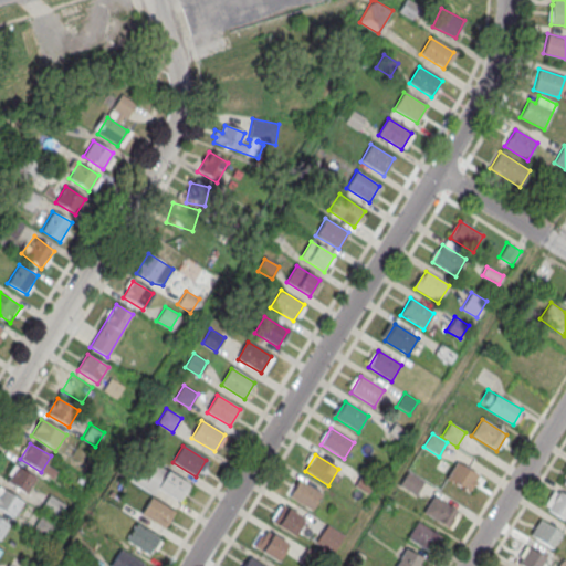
[(444,479),(456,462),(480,478),(470,494),(444,479)]
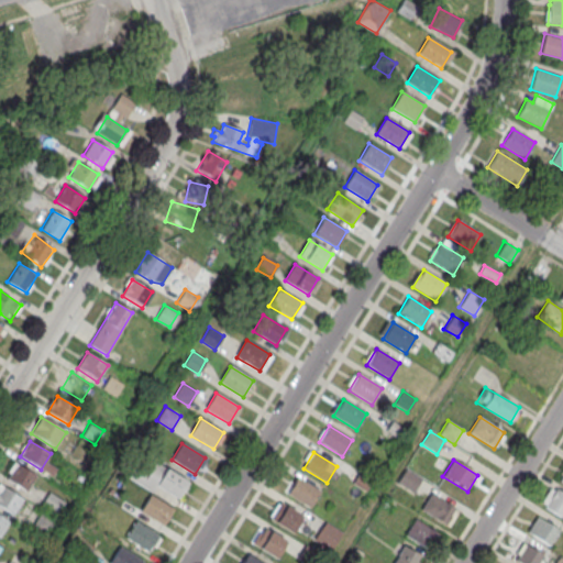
[(153,492),(156,486),(177,498),(188,481),(155,462),(146,475),(136,470),(131,478),(153,492)]
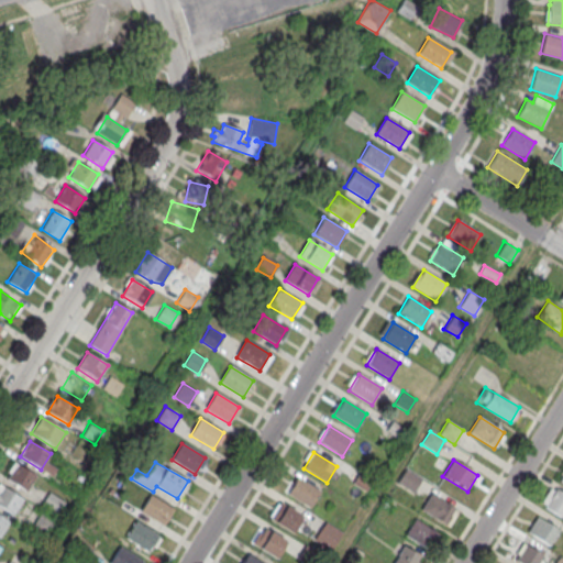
[(36,476),(17,464),(7,479),(26,493),(36,476)]
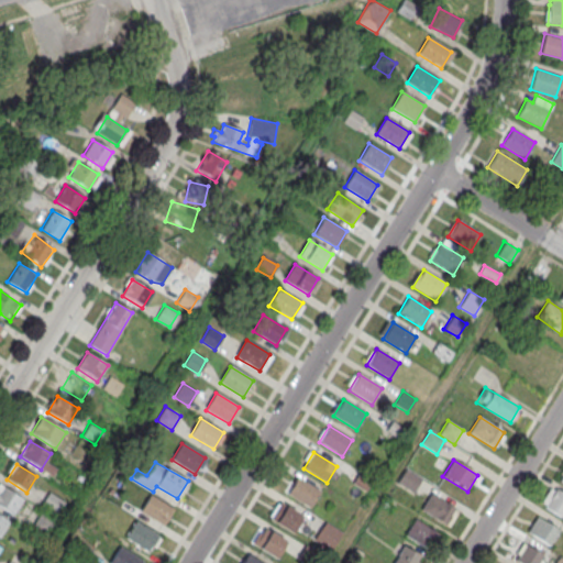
[(399,483),(408,470),(421,477),(414,492),(399,483)]
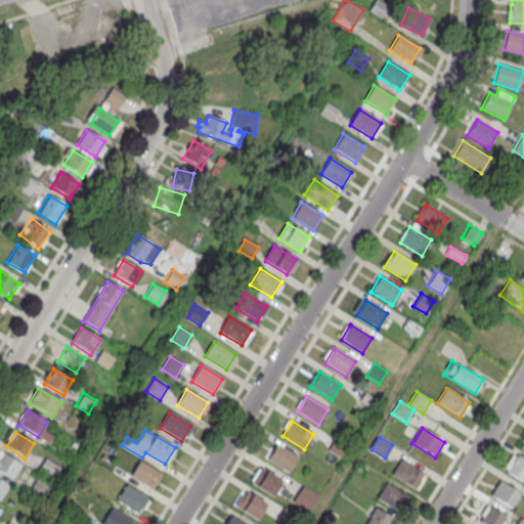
[(276,444),(298,457),(289,473),(267,460),(276,444)]
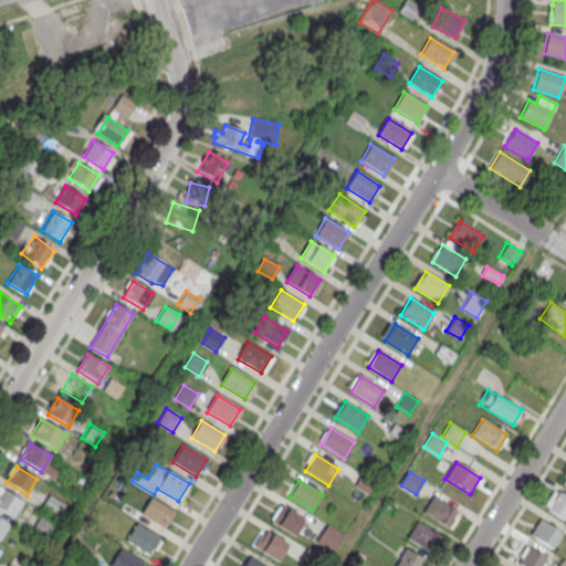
[(22,502),(2,489),(0,492),(0,510),(12,519),(22,502)]
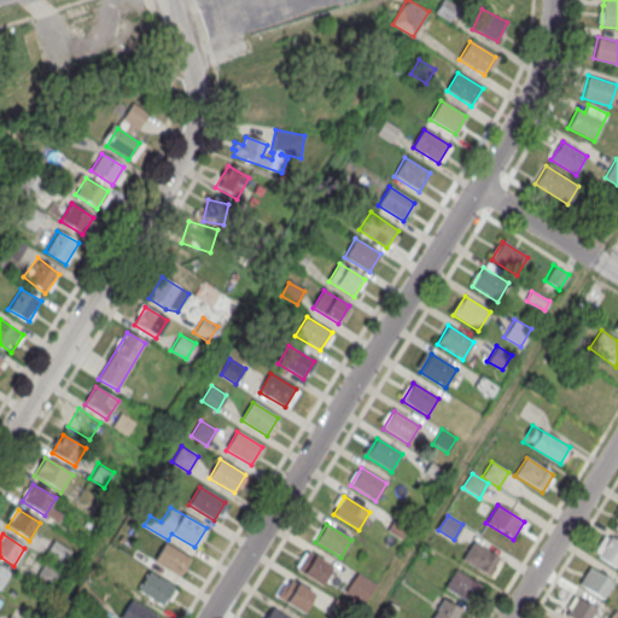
[(610,536),(617,541),(617,564),(616,569),(598,558),(599,555),(594,552),(604,536),(608,540),(610,536)]
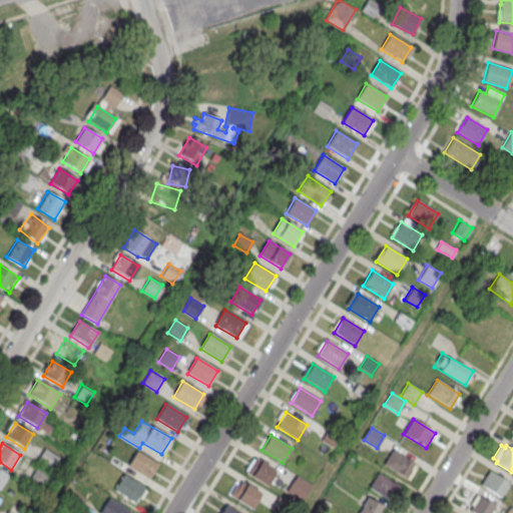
[(38,461),(46,449),(58,456),(50,469),(38,461)]
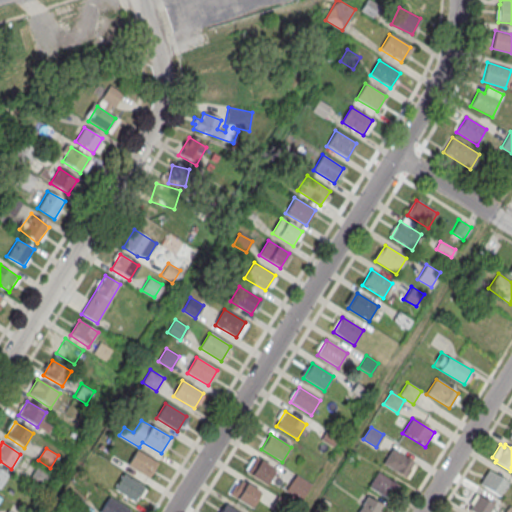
[(382,464),(392,449),(414,463),(405,478),(382,464)]
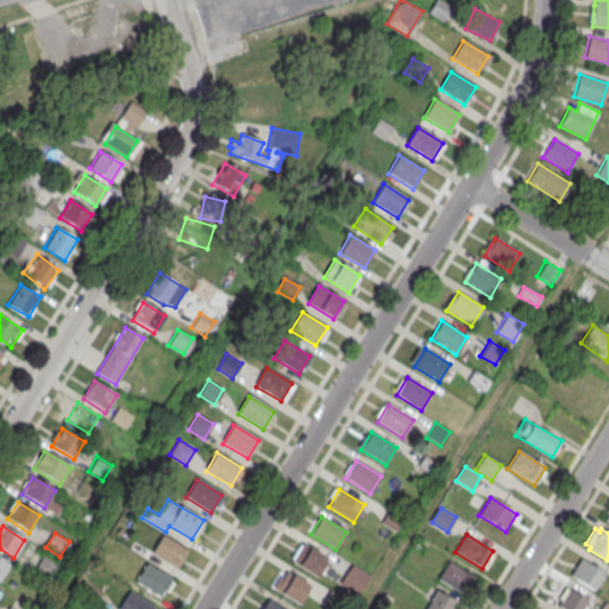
[(162,535),(188,551),(176,569),(151,553),(162,535)]
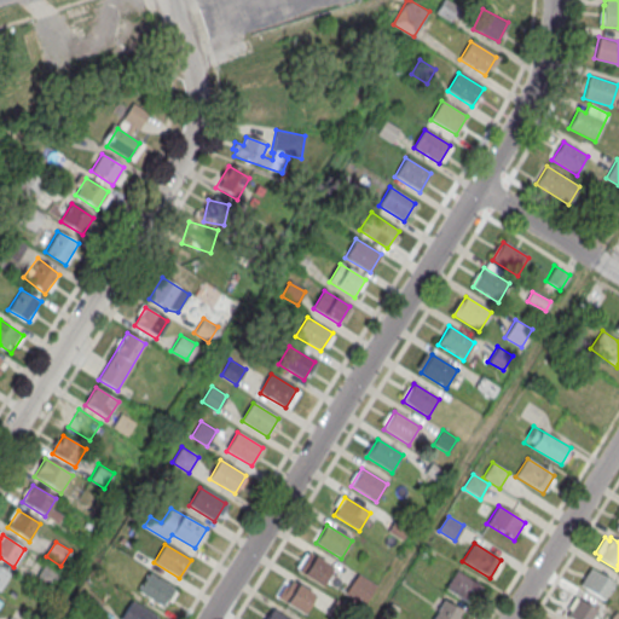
[(308,553),(334,568),(323,586),(298,572),(308,553)]
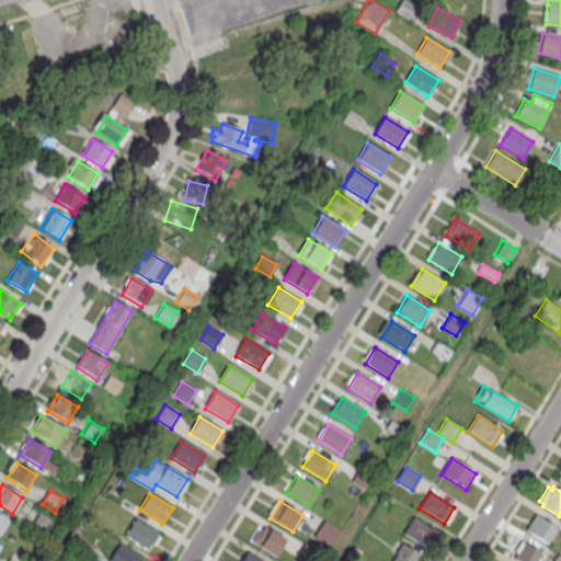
[(48,529),(55,519),(42,512),(36,522),(48,529)]
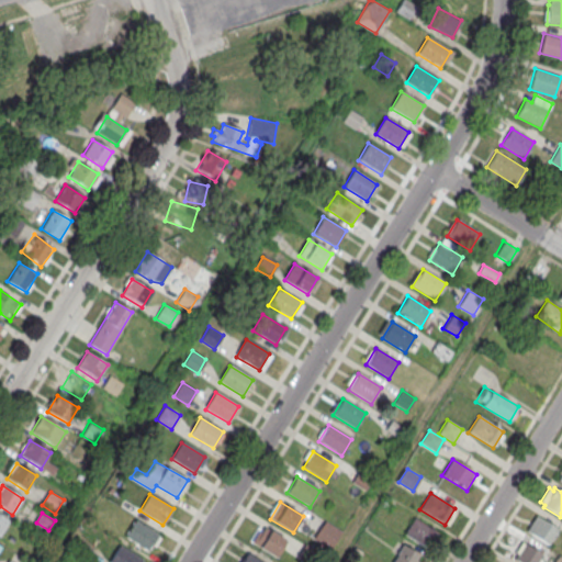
[(0,535),(9,521),(0,515),(0,535)]
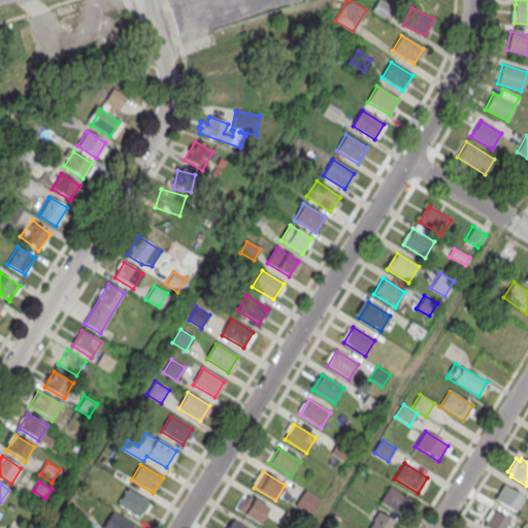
[(503,485),(524,498),(515,513),(494,500),(503,485)]
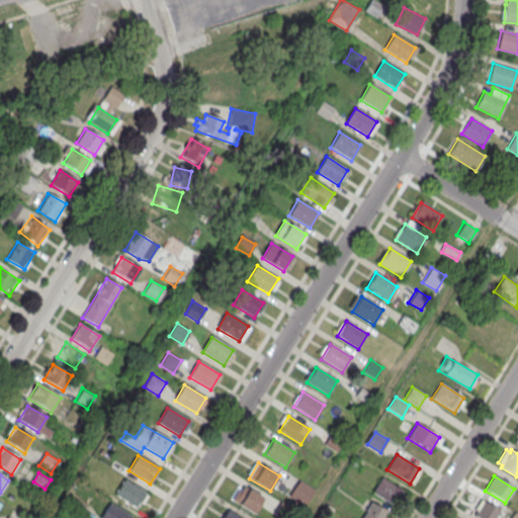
[(372,494),(381,479),(404,493),(395,508),(372,494)]
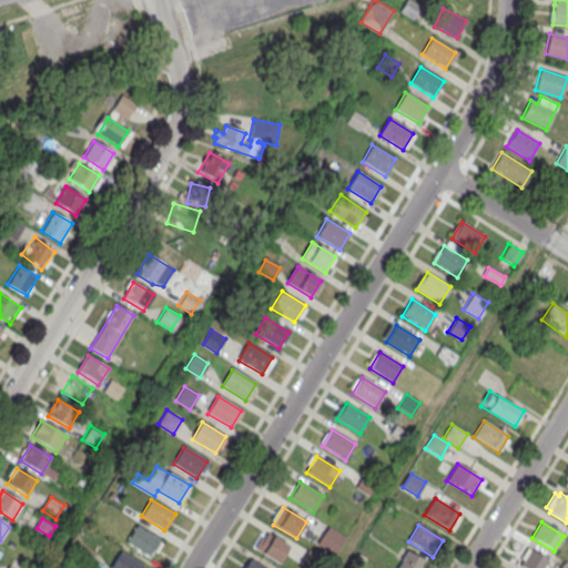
[(137,526),(160,540),(150,557),(127,544),(137,526)]
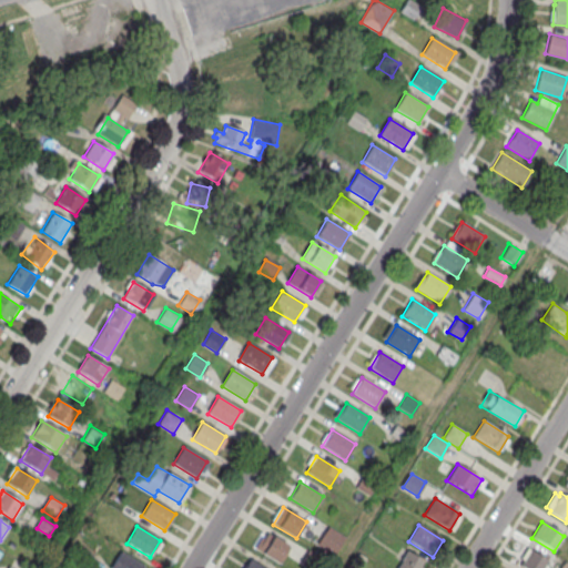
[(317,543),(328,526),(345,537),(334,554),(317,543)]
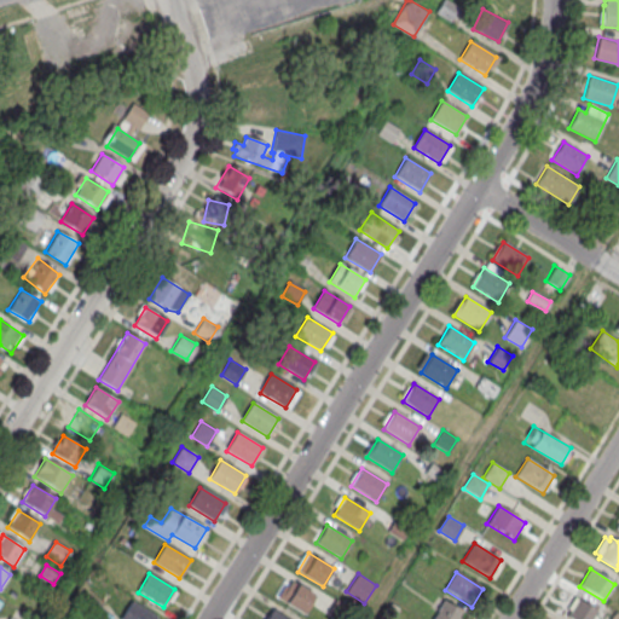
[(288,579),(314,595),(302,614),(277,599),(288,579)]
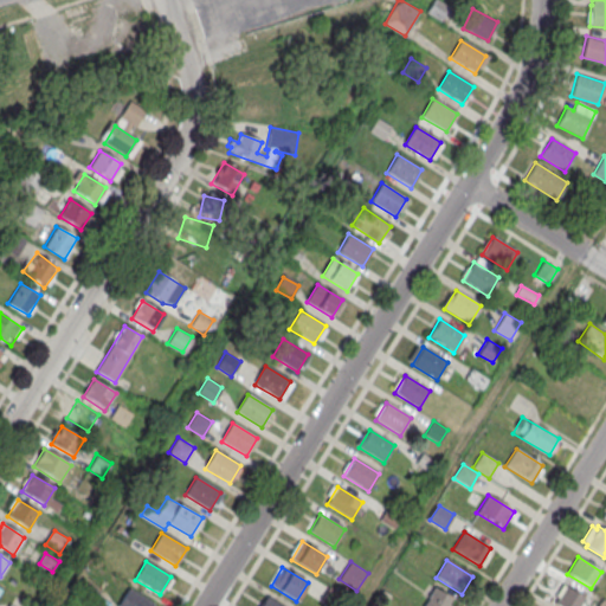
[(78,588),(85,577),(102,587),(95,599),(78,588)]
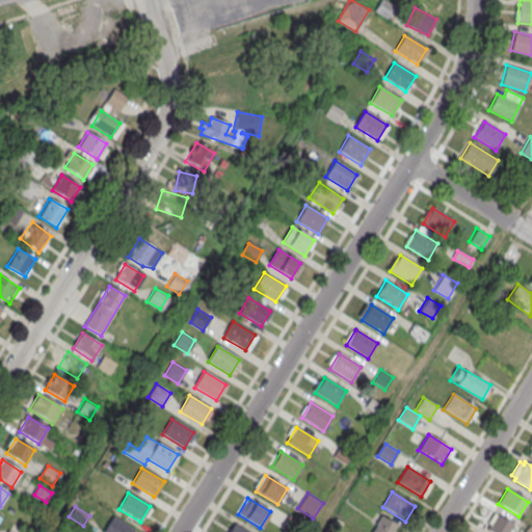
[(494,513),(512,526),(508,531),(487,531),(486,531),(489,526),(487,524),(494,513)]
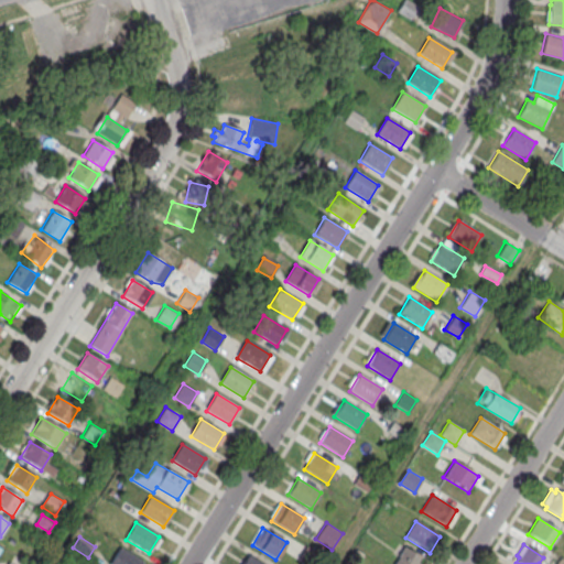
[(304,563),(297,560),(306,545),(321,554),(314,563),(304,563)]
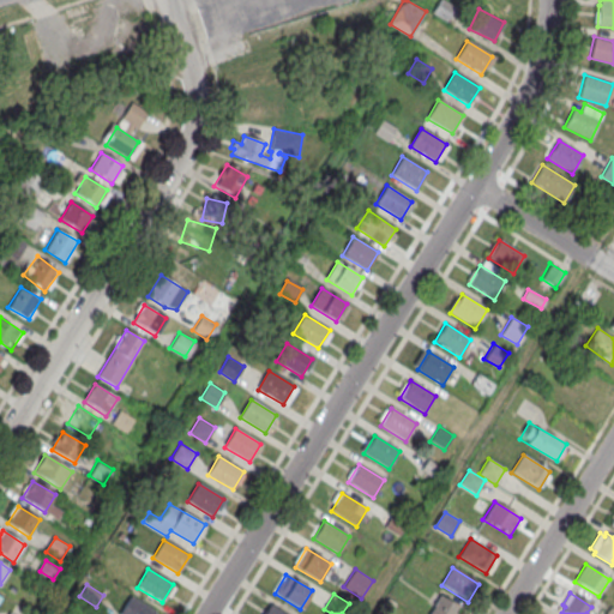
[(456,613),(461,607),(439,594),(426,613),(456,613)]
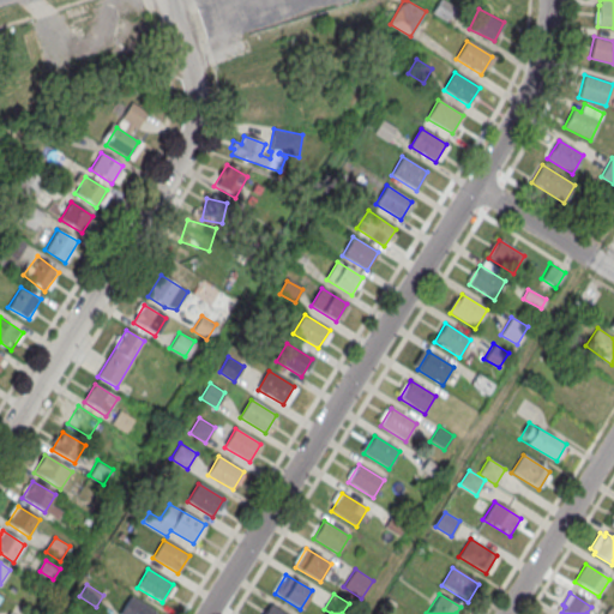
[(119,613),(130,596),(155,612),(152,613),(119,613)]
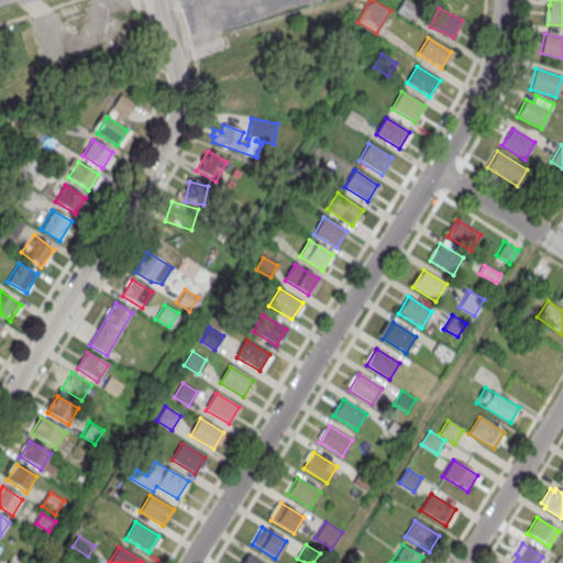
[(240,562),(264,562),(247,552),(240,562)]
